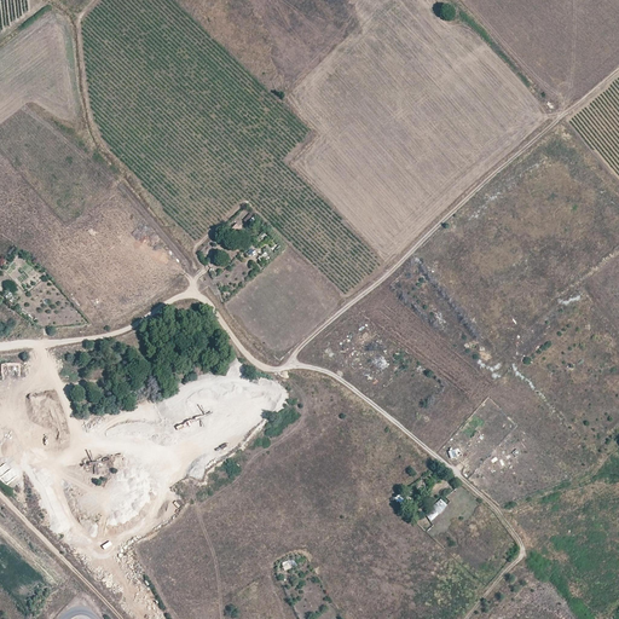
[(236,237),(244,229),(238,223),(230,231),(236,237)]
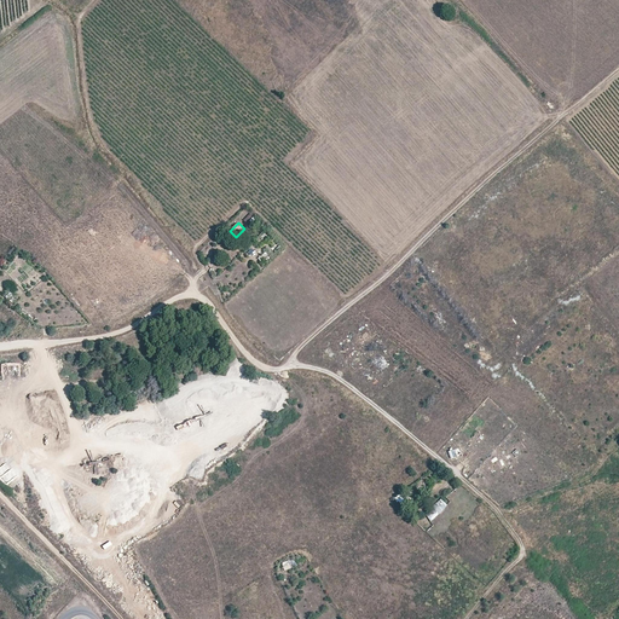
[(266,253),(258,259),(261,264),(270,258),(266,253)]
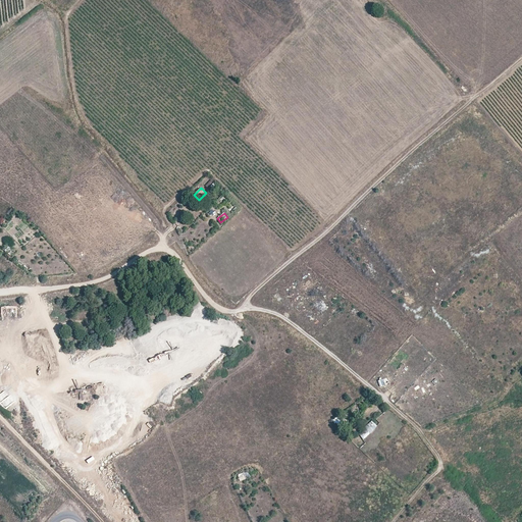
[(320,313),(327,306),(320,299),(314,306),(320,313)]
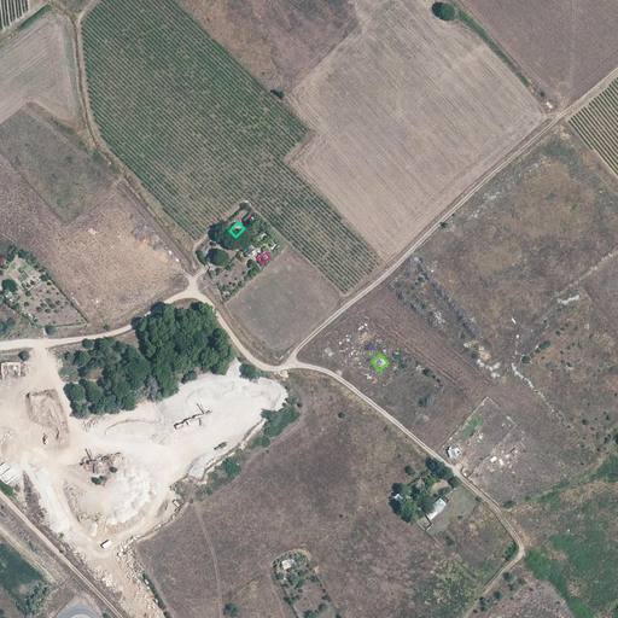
[(433,488),(441,482),(437,476),(429,482),(433,488)]
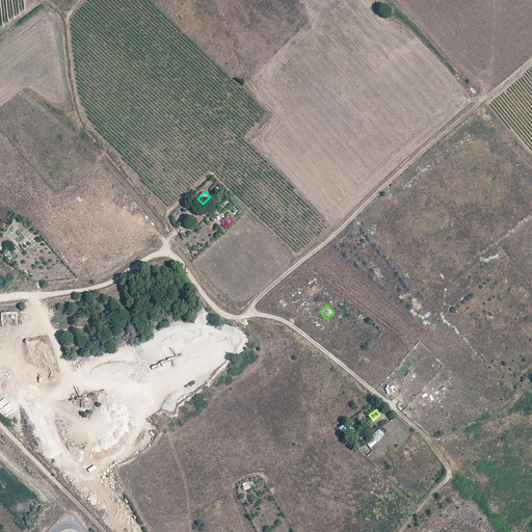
[(351,429),(346,424),(340,428),(345,434),(351,429)]
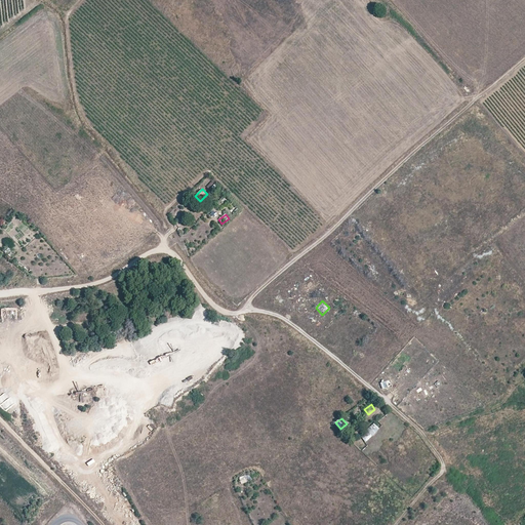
[(149,423),(140,433),(148,438),(155,430),(149,423)]
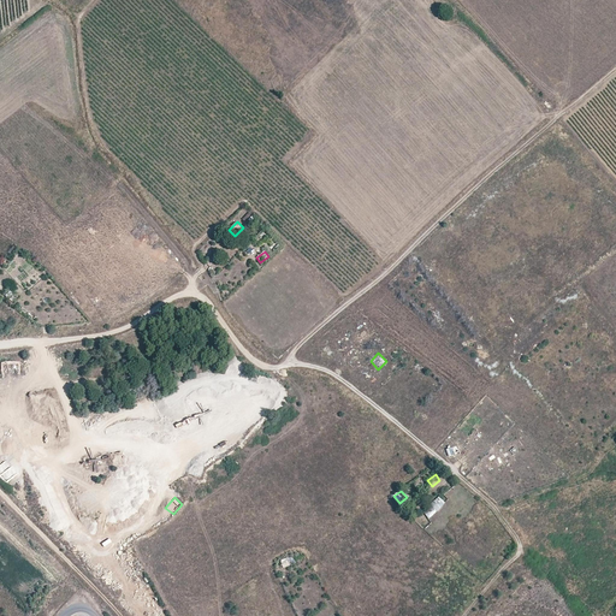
[(445,504),(440,498),(431,505),(437,511),(445,504)]
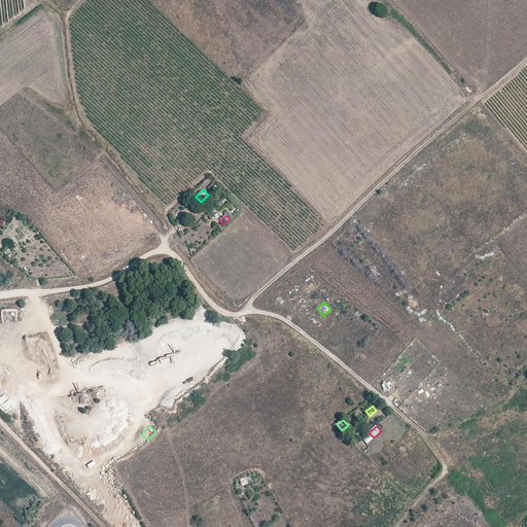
[(246,478),(239,480),(242,487),(249,484),(246,478)]
